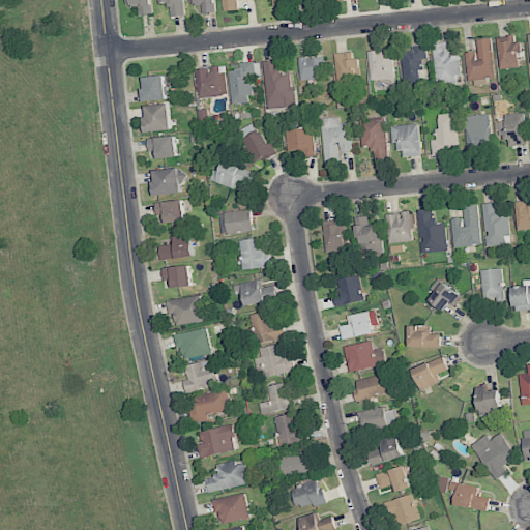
[(152,13),(150,0),(126,0),(127,6),(139,5),(140,15),(152,13)]
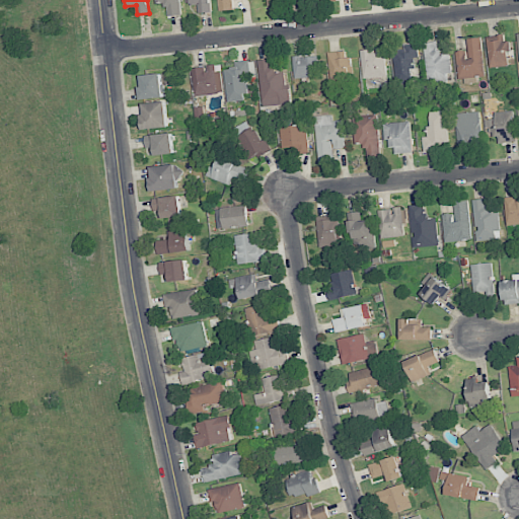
[(167,15),(180,14),(179,0),(154,0),(155,4),(166,3),(167,15)]
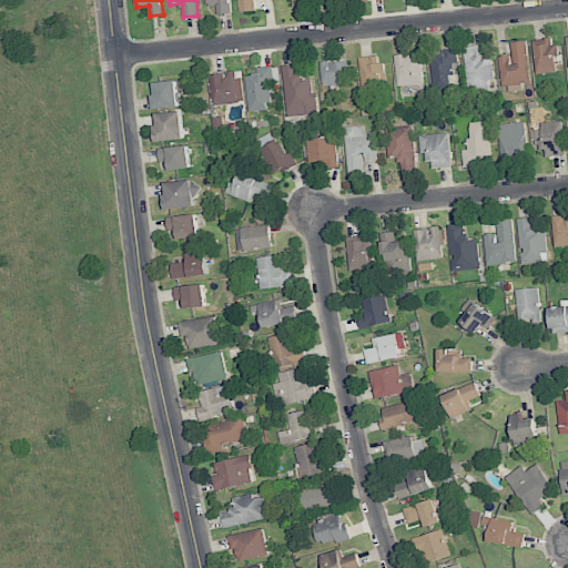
[(232,13),(231,0),(203,0),(204,4),(217,4),(217,14),(232,13)]
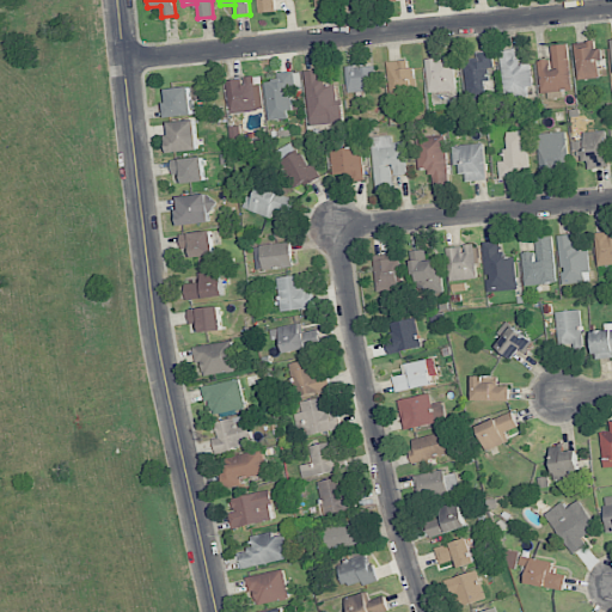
[(257,0),(258,12),(276,12),(275,0),(257,0)]
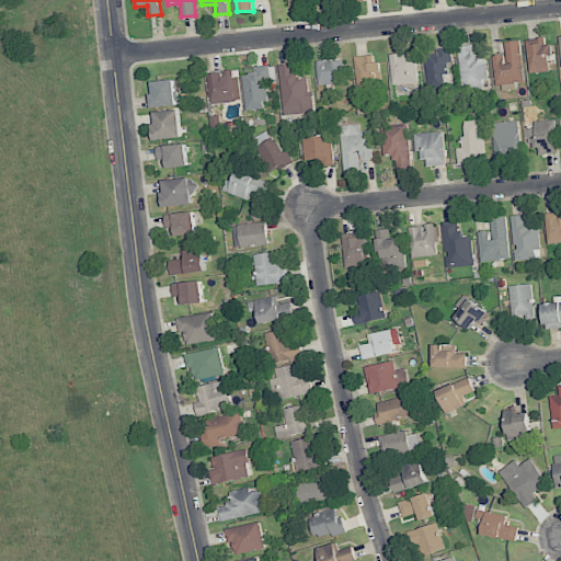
[(546,45),(546,38),(526,39),(528,73),(550,72),(549,45),(546,45)]
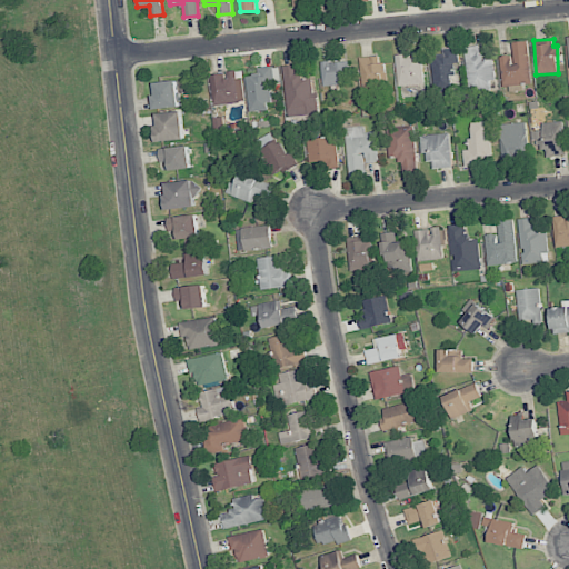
[(530,83),(528,41),(511,42),(512,56),(499,57),(501,88),(522,87),(522,83),(530,83)]
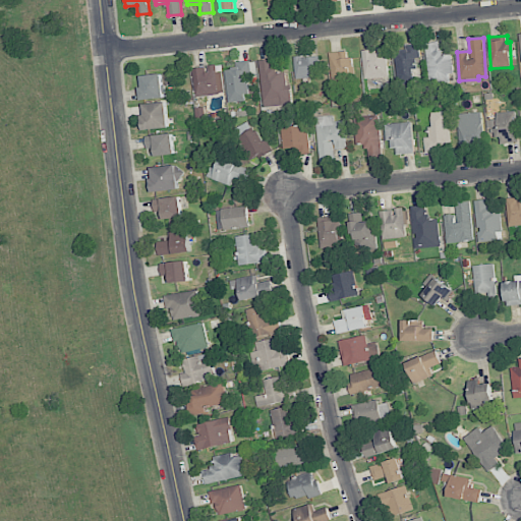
[(428,83),(452,82),(451,55),(441,55),(440,43),(427,43),(428,83)]
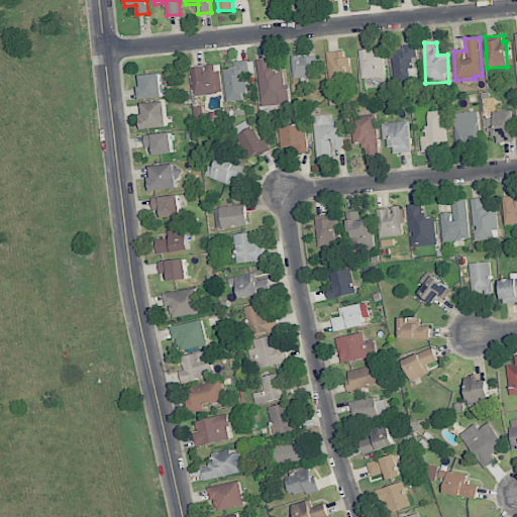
[(412,69),(412,58),(416,58),(416,43),(402,43),(402,49),(393,49),(393,81),(410,81),(410,69),(412,69)]
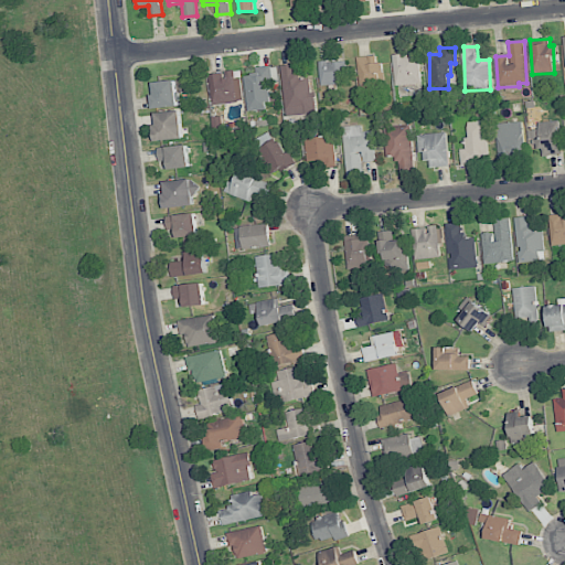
[(395,85),(420,84),(419,52),(393,54),(395,85)]
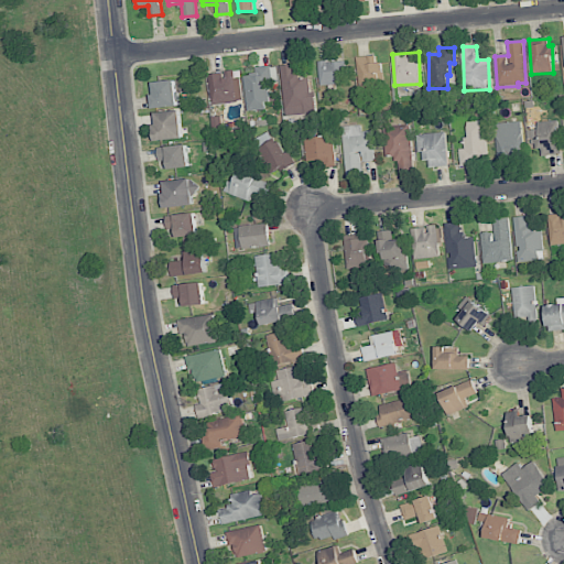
[(380,55),(357,56),(358,90),(381,89),(380,55)]
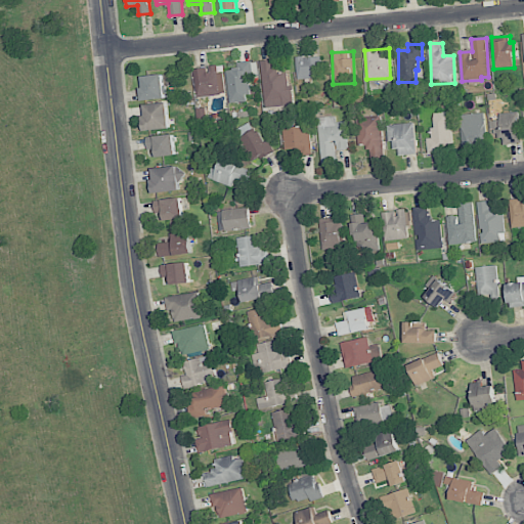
[(322,78),(321,56),(296,57),(297,79),(322,78)]
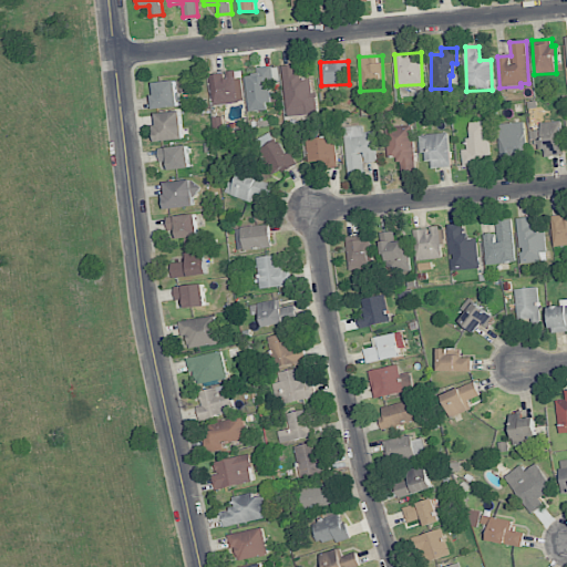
[(281,65),(287,116),(318,113),(316,92),(312,93),(310,79),(299,80),(298,64),(281,65)]
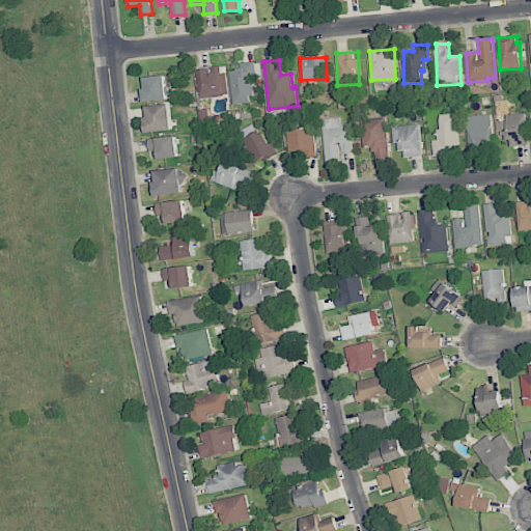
[(232,105),(250,103),(249,95),(255,95),(254,77),(256,77),(254,61),(241,63),(241,70),(229,71),(232,105)]
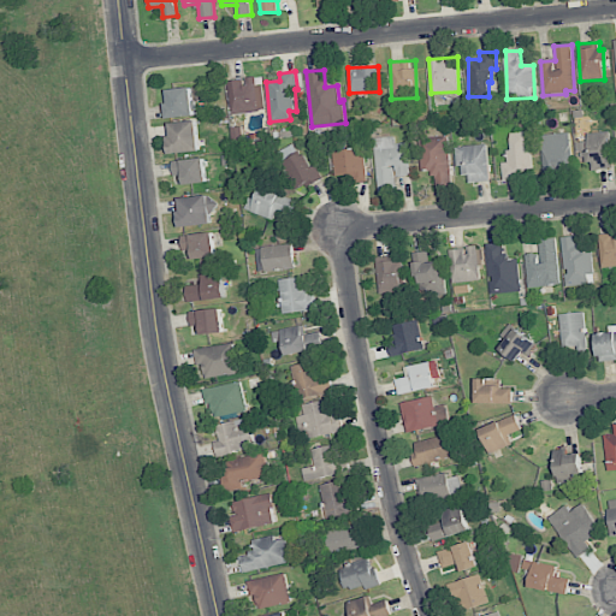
[(231,114),(265,111),(262,86),(255,86),(255,78),(229,81),(231,114)]
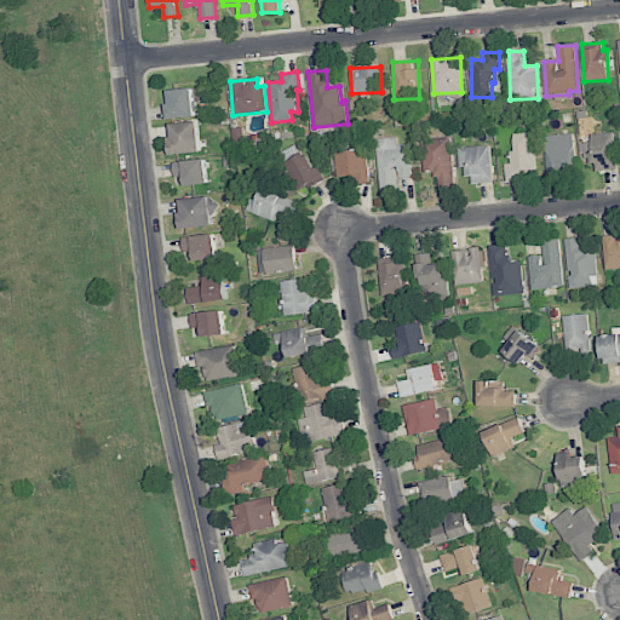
[(196,116),(193,87),(166,91),(170,119),(196,116)]
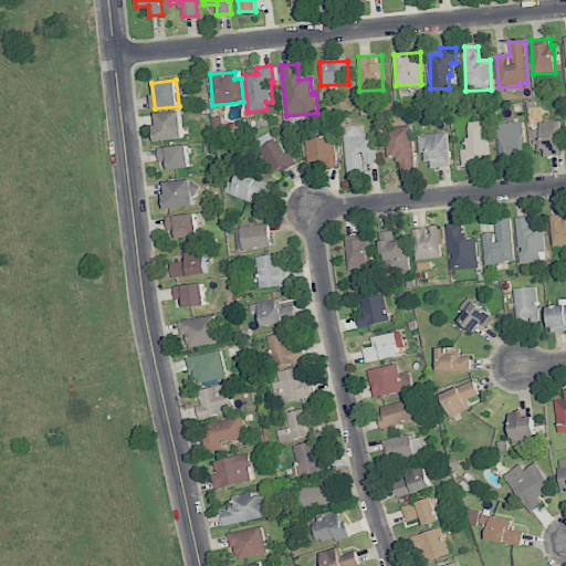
[(156,140),(182,139),(181,112),(155,112),(156,140)]
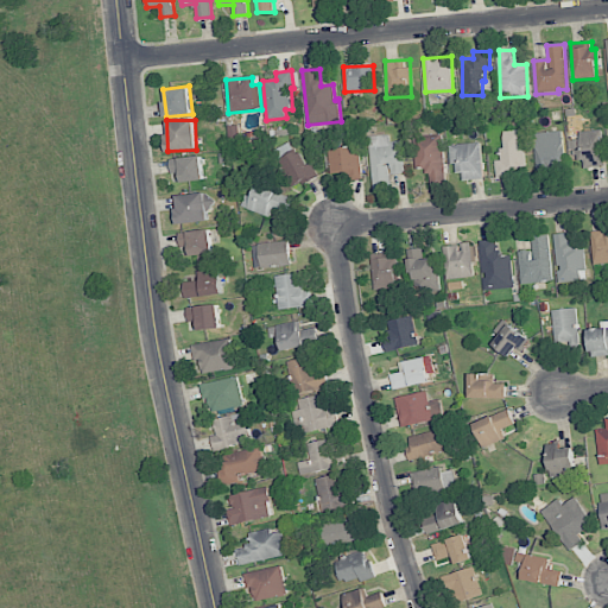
[(524,166),(523,130),(502,131),(504,160),(495,160),(496,177),(517,176),(517,166),(524,166)]
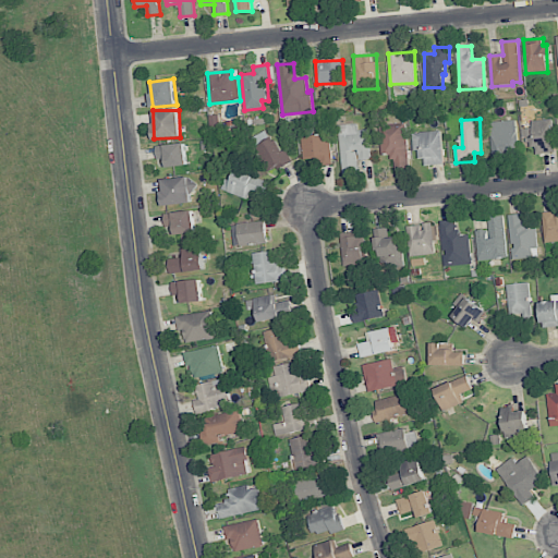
[(554,153),(553,119),(531,120),(532,128),(522,129),(522,145),(535,144),(536,154),(554,153)]
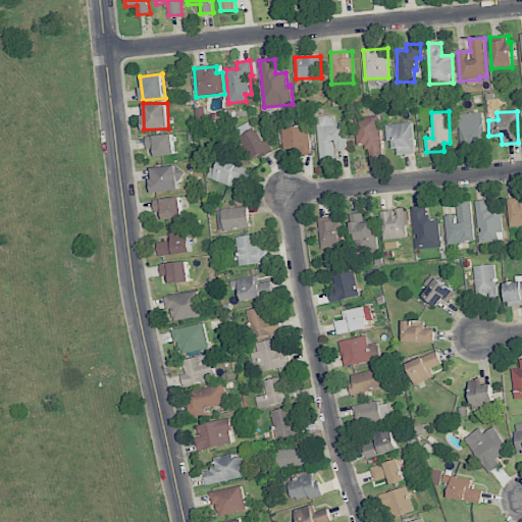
[(484,145),(483,113),(459,113),(460,146),(484,145)]
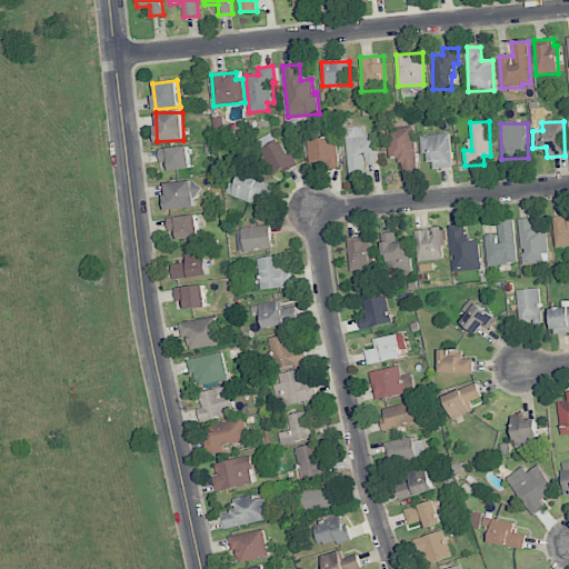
[(345,128),(350,178),(366,177),(365,163),(378,162),(375,131),(365,132),(365,126),(345,128)]
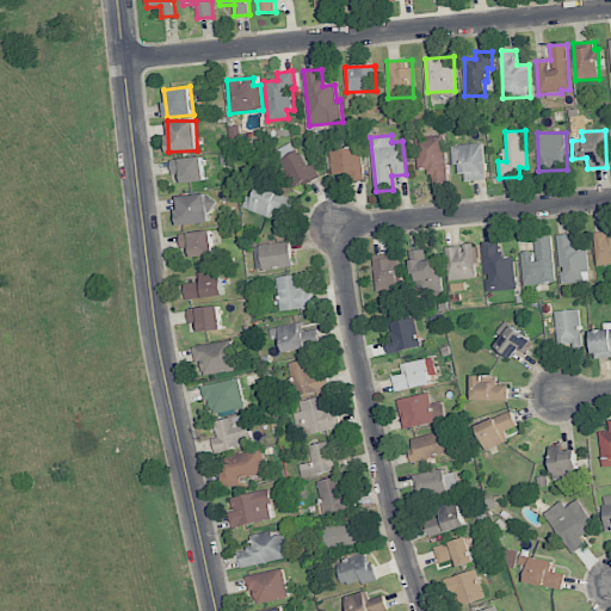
[(432,184),(446,184),(444,135),(415,136),(418,172),(432,171),(432,184)]
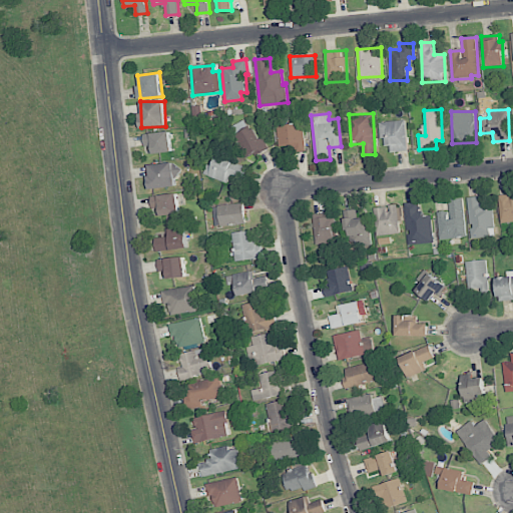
[(391,151),(407,151),(406,120),(381,121),(382,145),(390,145),(391,151)]
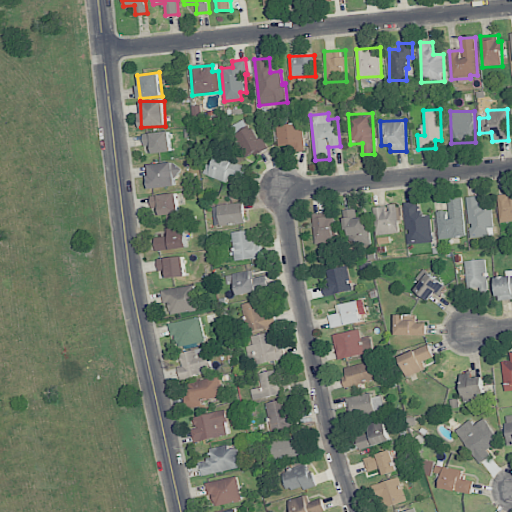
[(277,124),(278,148),(293,147),(294,151),(304,151),(303,124),(277,124)]
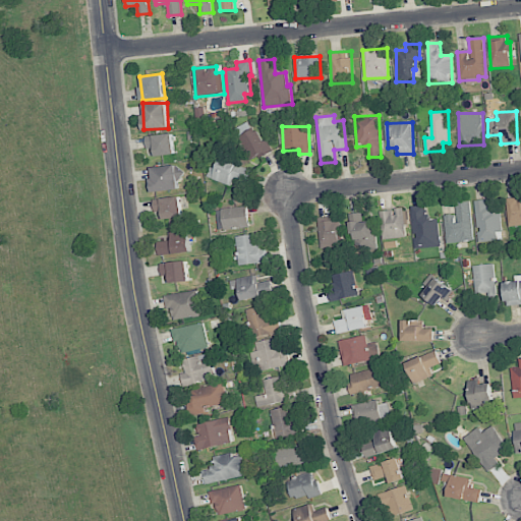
[(249,162),(273,153),(268,138),(261,141),(255,128),(239,135),(249,162)]
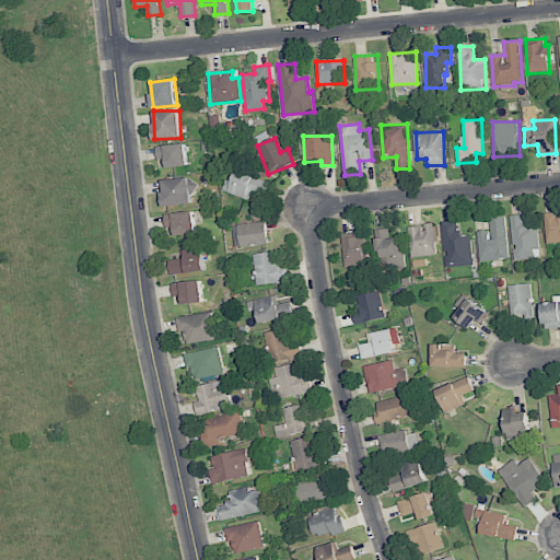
[(166,159),(167,168),(188,165),(185,142),(156,147),(159,161),(166,159)]
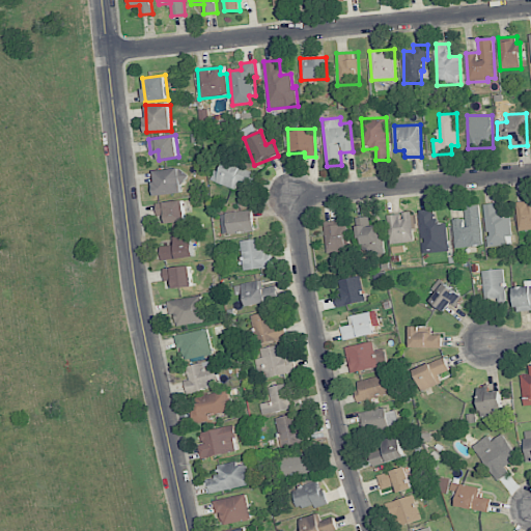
[(211,180),(235,190),(239,180),(251,185),(255,173),(224,162),(220,172),(214,170),(211,180)]
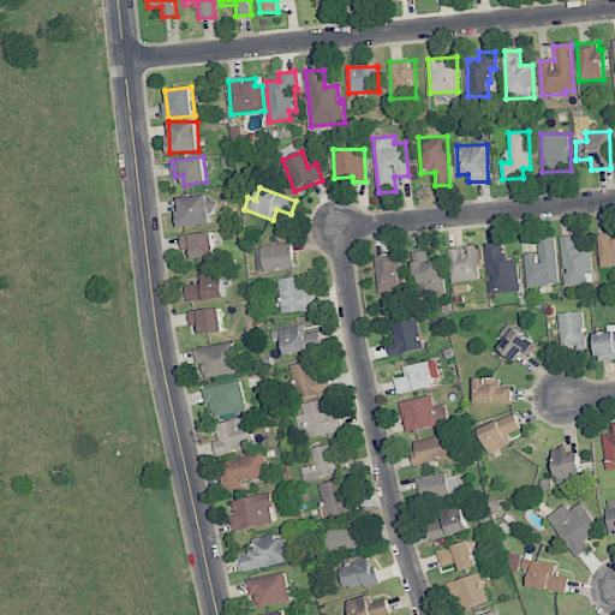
[(179,197),(180,226),(210,225),(209,196),(179,197)]
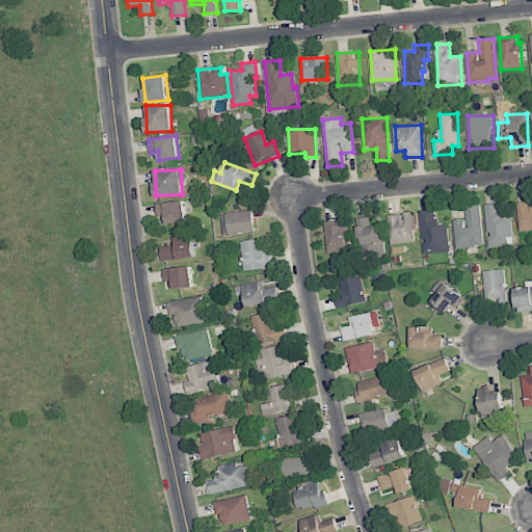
[(185,223),(185,202),(158,203),(158,223),(185,223)]
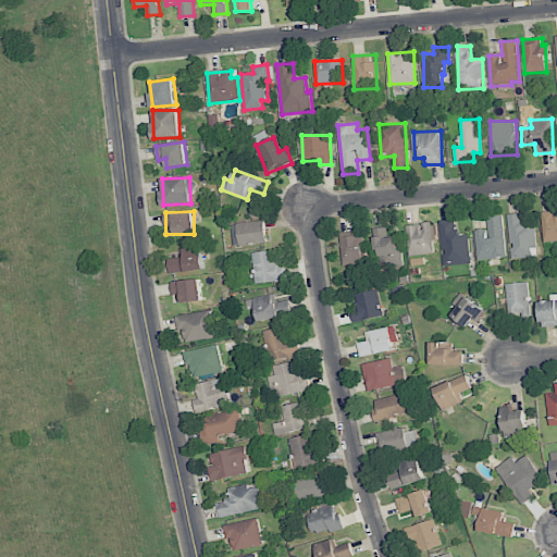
[(556,217),(554,217),(554,211),(542,212),(543,242),(556,240),(556,217)]
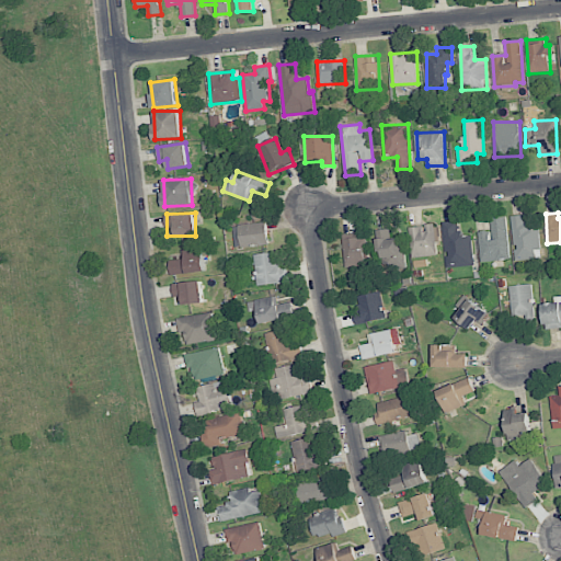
[(512,216),(514,260),(540,259),(539,229),(527,229),(527,215),(512,216)]
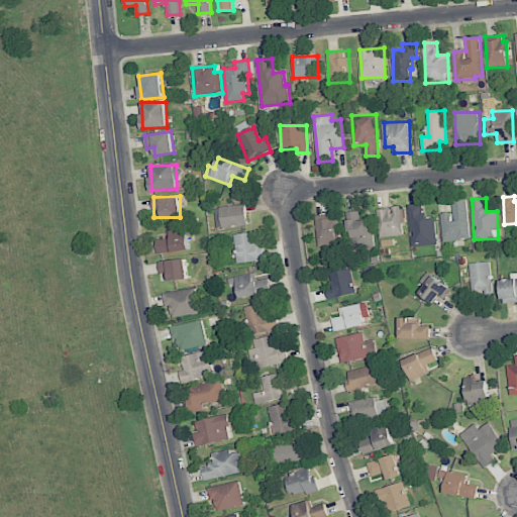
[(443,241),(470,238),(466,199),(451,201),(452,212),(440,213),(443,241)]
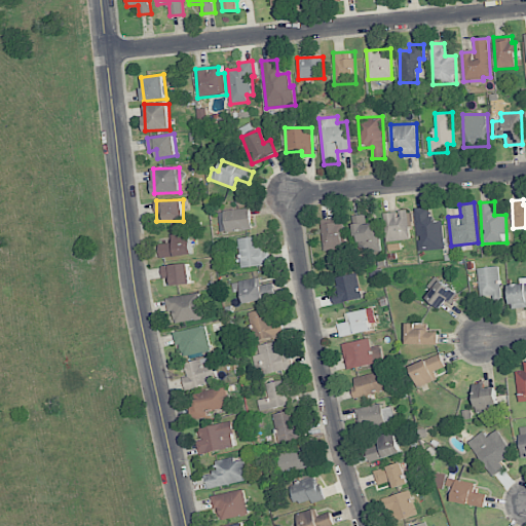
[(414,209),(419,251),(444,249),(442,221),(431,222),(429,207),(414,209)]
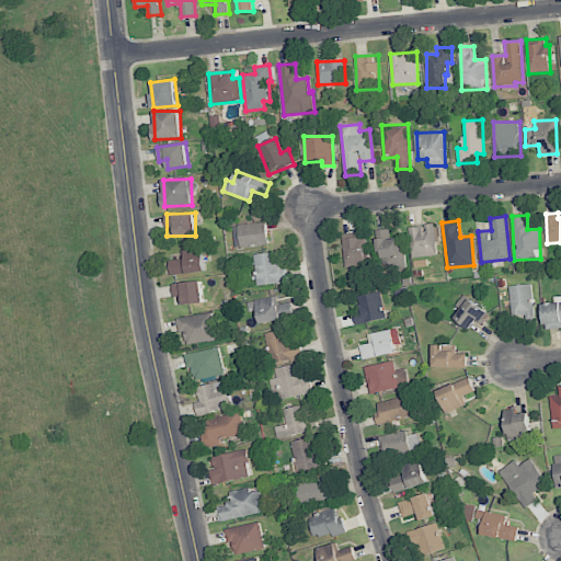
[(268,244),(265,221),(232,227),(236,249),(268,244)]
